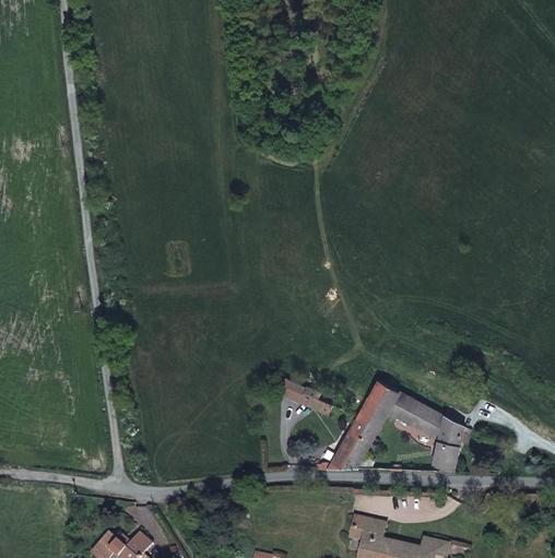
[(278,391),(298,401),(306,387),(304,386),(297,382),(283,376),(273,380),(281,384),(278,391)]
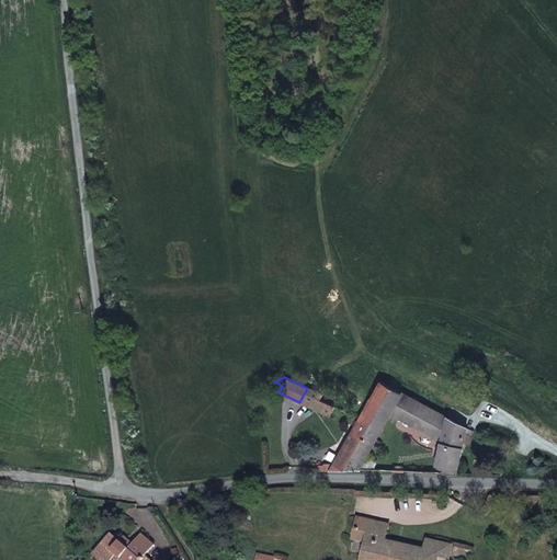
[(370,424),(368,426),(376,431),(387,412),(397,418),(408,397),(398,391),(379,381),(357,418),(370,424)]
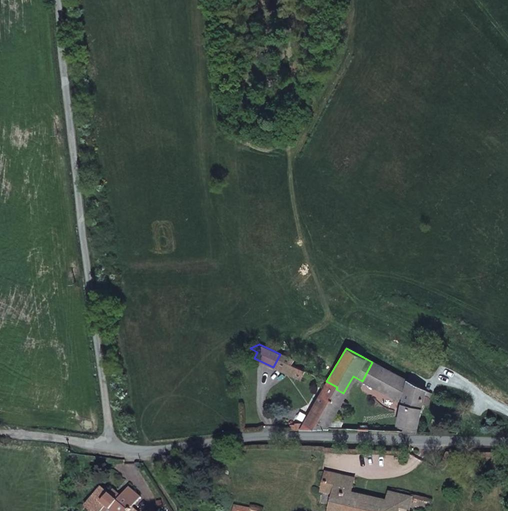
[(280,354),(273,367),(298,378),(302,370),(295,367),(288,364),(290,359),(280,354)]
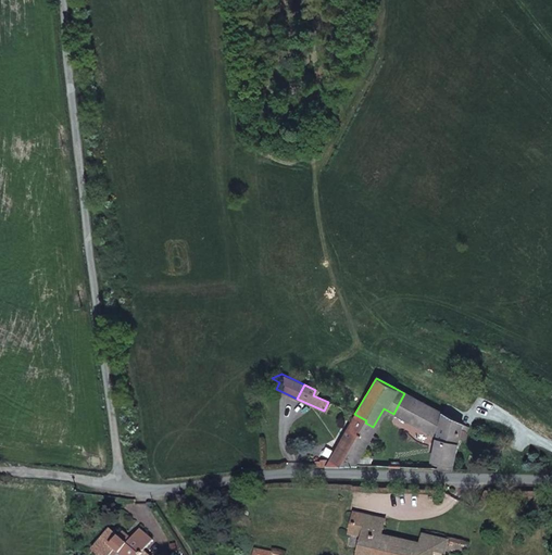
[(393,414),(436,436),(441,413),(404,393),(393,414)]
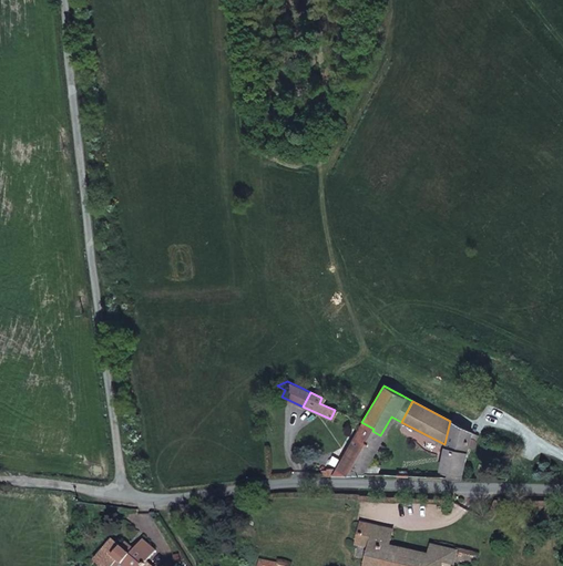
[(438,476),(459,477),(466,446),(469,448),(470,448),(471,446),(472,445),(472,443),(472,442),(472,440),(471,439),(468,438),(467,438),(469,431),(450,421),(444,444),(438,476)]
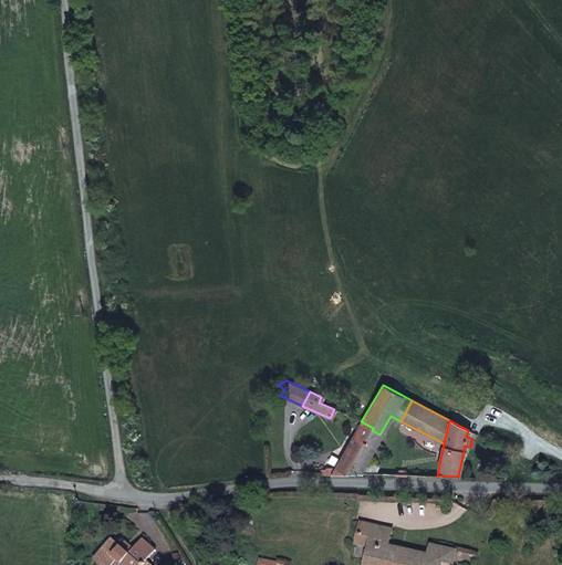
[(318,474),(330,473),(358,472),(373,447),(375,442),(380,435),(372,430),(373,428),(361,421),(334,467),(332,466),(323,467),(323,468),(318,469),(318,474)]
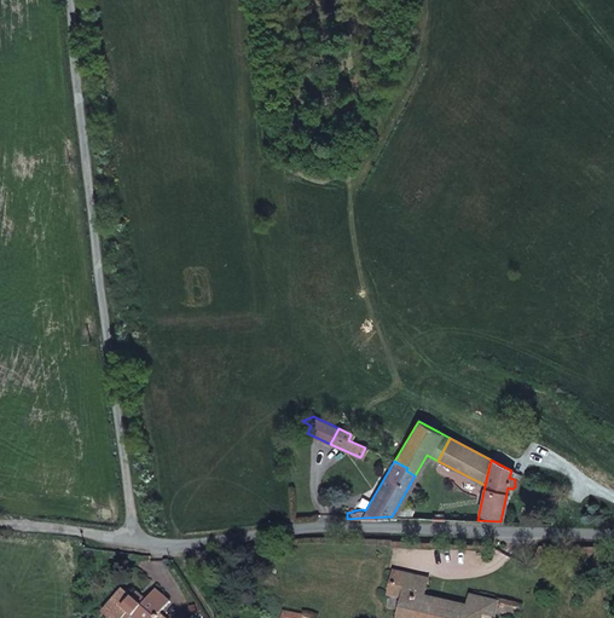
[(421,595),(424,577),(391,570),(387,582),(401,585),(399,596),(393,617),(476,617),(479,612),(481,598),(467,595),(464,606),(438,599),(436,604),(429,602),(430,598),(421,595)]
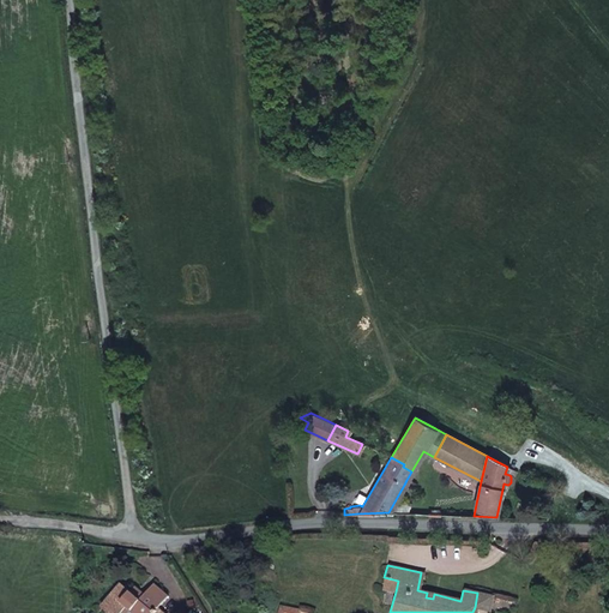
[(398,581),(384,577),(381,588),(396,592),(398,581)]
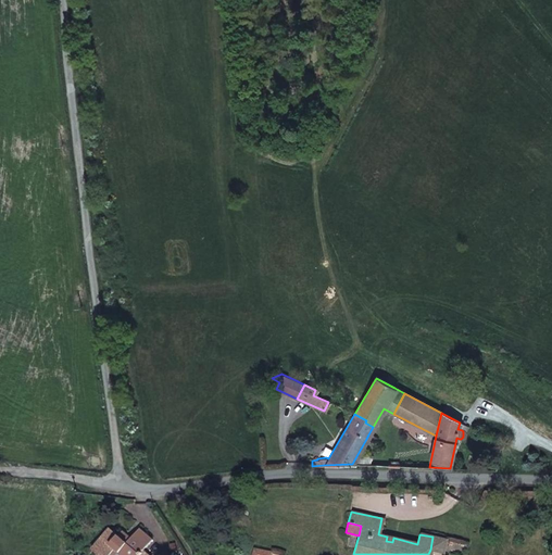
[(116,535),(107,528),(89,549),(96,554),(135,554),(140,550),(150,539),(137,528),(128,539),(120,531),(116,535)]
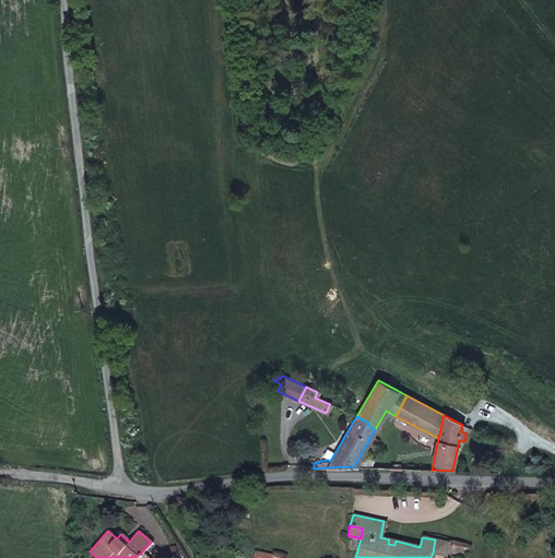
[(433,553),(443,555),(446,543),(435,539),(433,553)]
